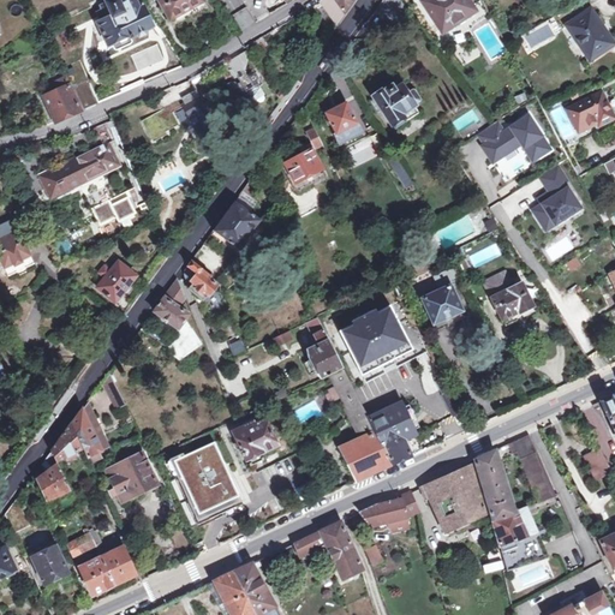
[(103,16),(99,18),(96,19),(107,43),(109,42),(112,47),(114,51),(119,48),(126,45),(132,43),(127,34),(130,33),(131,36),(136,34),(137,36),(141,36),(144,35),(147,33),(145,30),(151,28),(144,9),(138,11),(133,0),(105,0),(99,4),(100,7),(103,16)]
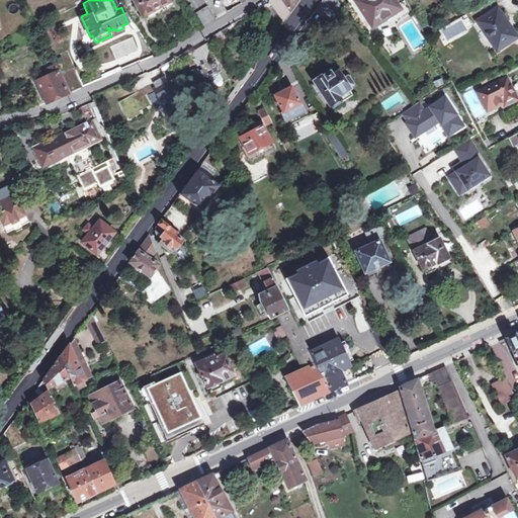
[(169,0),(134,0),(144,16),(170,2),(169,0)]
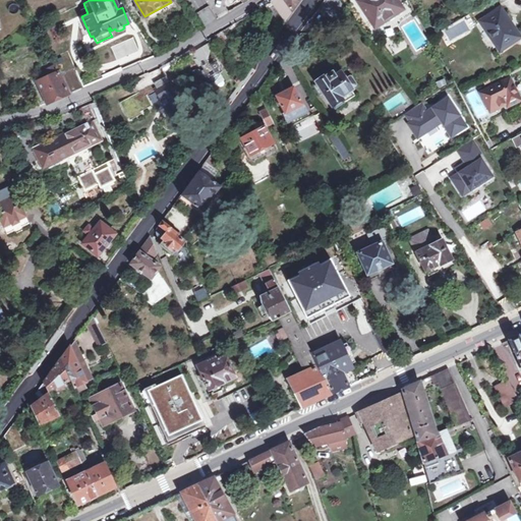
[(273,5),(281,17),(284,22),(300,1),(299,0),(272,0),(270,1),(268,3),(270,6),(273,5)]
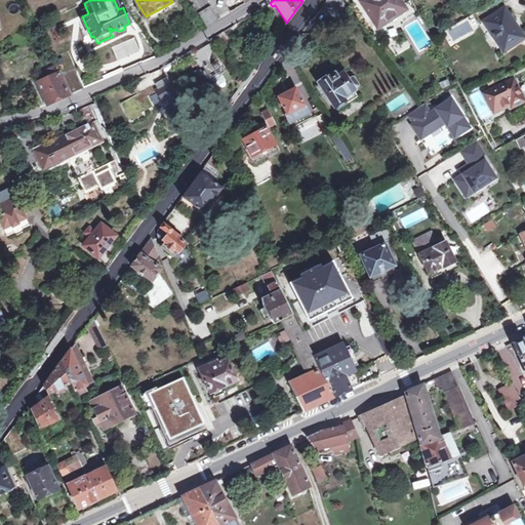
[(341,0),(326,0),(322,6),(334,21),(349,7),(341,0)]
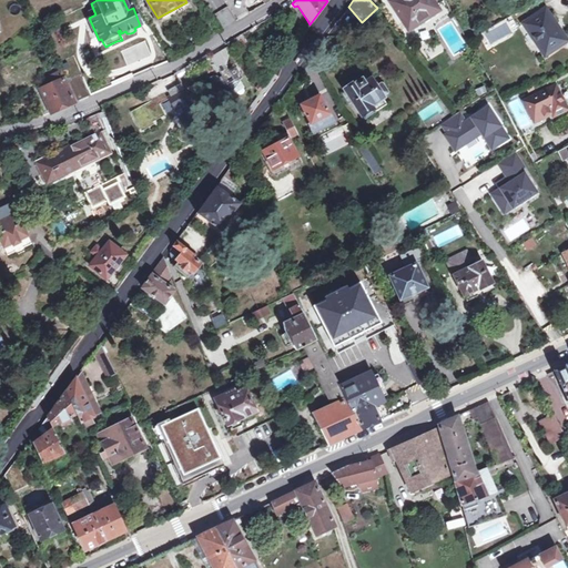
[(409,28),(407,29),(408,31),(439,11),(433,0),(389,0),(389,1),(396,12),(399,11),(409,28)]
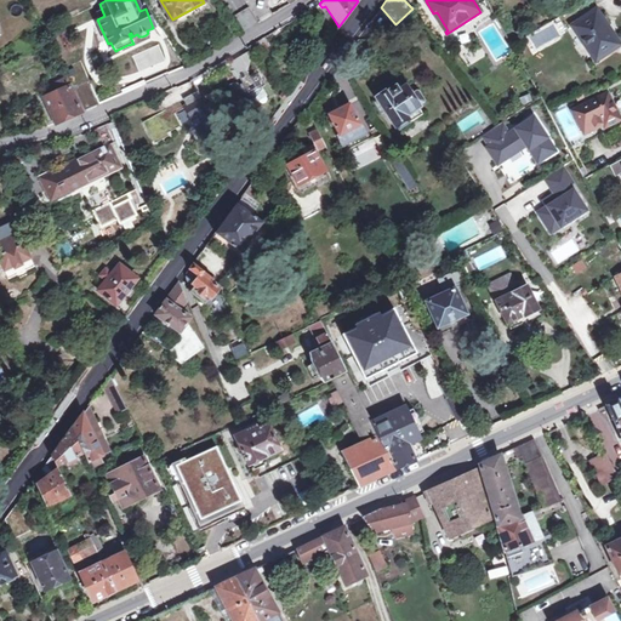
[(325,6),(322,7),(319,9),(330,24),(335,21),(325,6)]
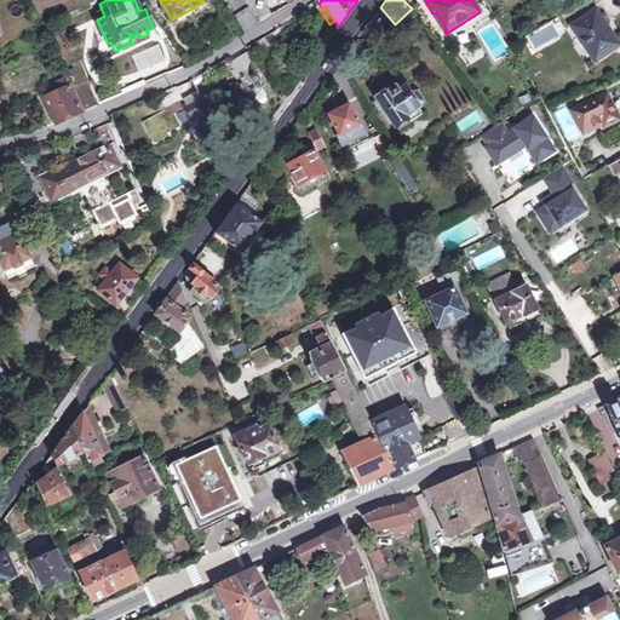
[(595,9),(564,26),(587,61),(614,42),(595,9)]
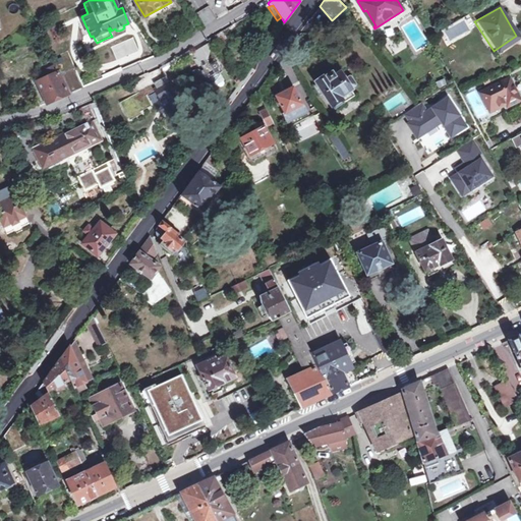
[(200,25),(192,13),(183,19),(190,32),(200,25)]
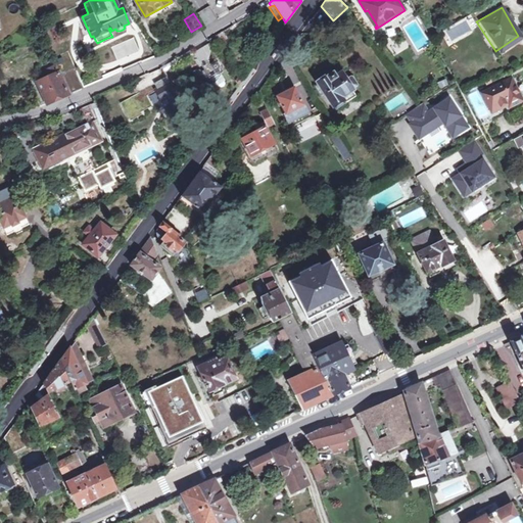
[(223,31),(208,39),(212,45),(226,37),(223,31)]
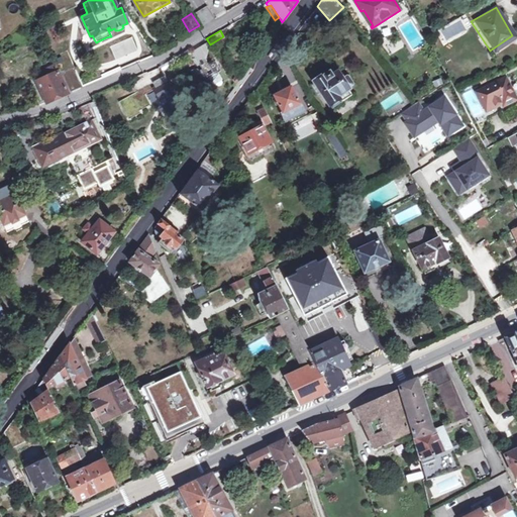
[(179,82),(178,83),(178,84),(177,85),(177,86),(178,86),(178,87),(178,88),(179,89),(180,90),(181,90),(182,90),(183,90),(184,90),(185,90),(185,89),(193,103),(207,90),(205,86),(212,82),(210,78),(217,74),(210,62),(206,64),(203,60),(197,64),(202,72),(200,74),(194,65),(193,65),(192,65),(185,68),(187,71),(178,77),(180,81),(179,82)]
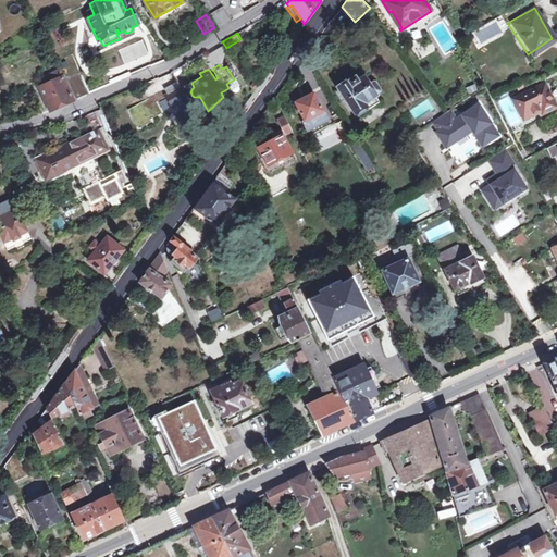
[(45,100),(50,111),(72,101),(59,72),(49,77),(52,84),(39,88),(45,100)]
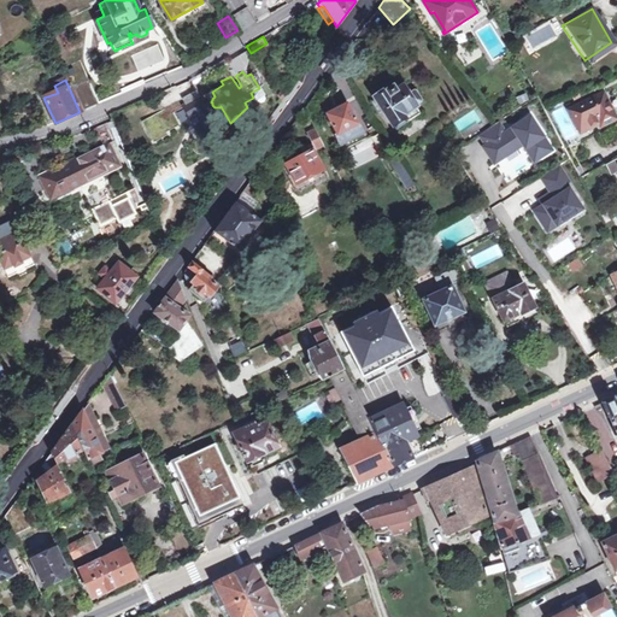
[(72,87),(83,110),(98,104),(87,81),(72,87)]
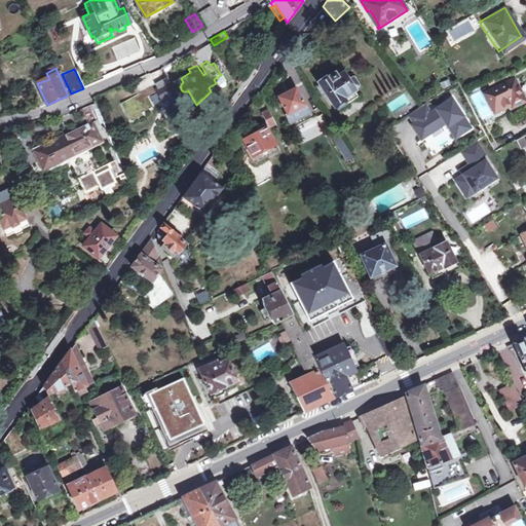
[(157,94),(161,101),(162,101),(172,116),(166,119),(165,119),(163,122),(163,124),(163,126),(164,128),(166,130),(167,132),(171,132),(174,132),(176,130),(178,129),(193,121),(165,72),(159,76),(163,85),(155,90),(157,94)]
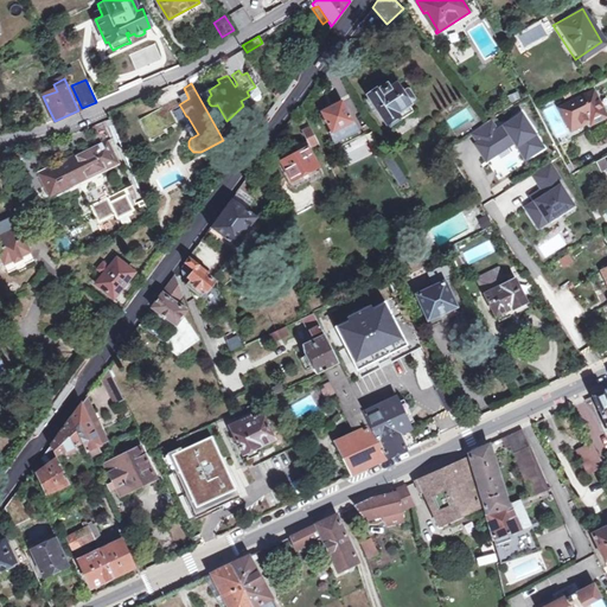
[(368,95),(369,97),(378,112),(385,123),(388,122),(398,115),(397,113),(409,106),(409,104),(414,101),(415,97),(410,90),(406,89),(402,93),(396,84),(389,88),(387,84),(382,88),(381,87),(368,95)]
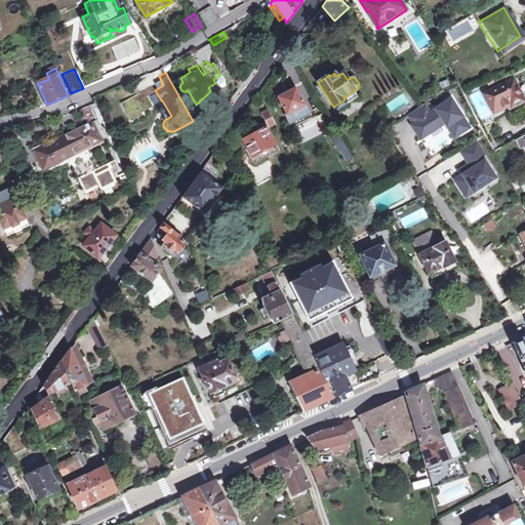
[(510,107),(523,101),(513,80),(483,95),(491,113),(509,105),(510,107)]
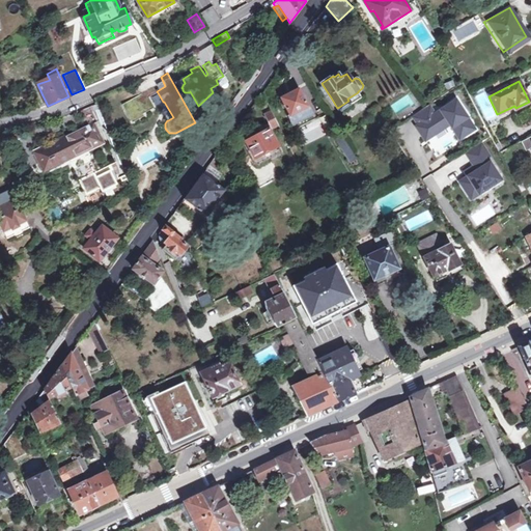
[(331,98),(323,85),(319,88),(327,100),(331,98)]
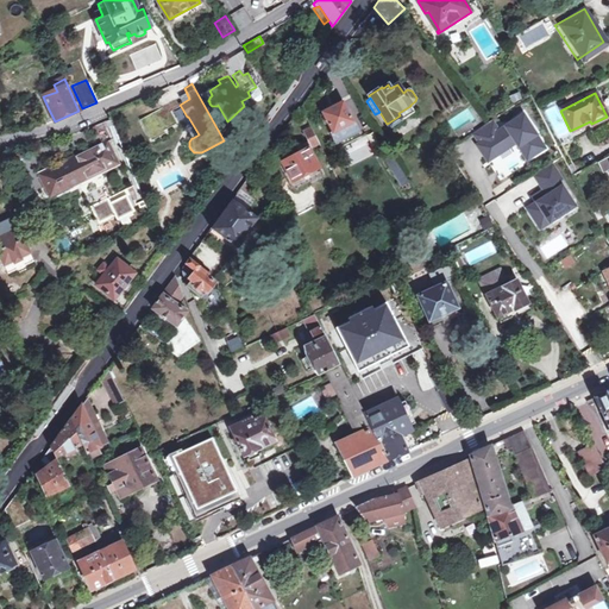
[(182,108),(176,100),(139,120),(152,144),(180,126),(171,113),(182,108)]
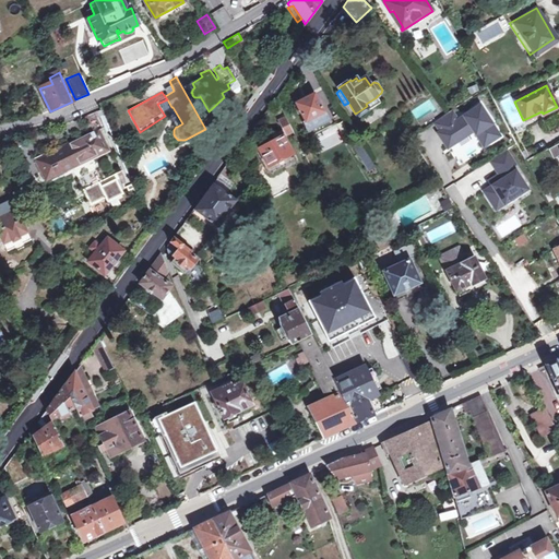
[(296,103),(306,121),(323,113),(320,105),(321,105),(319,100),(318,100),(314,94),(296,103)]
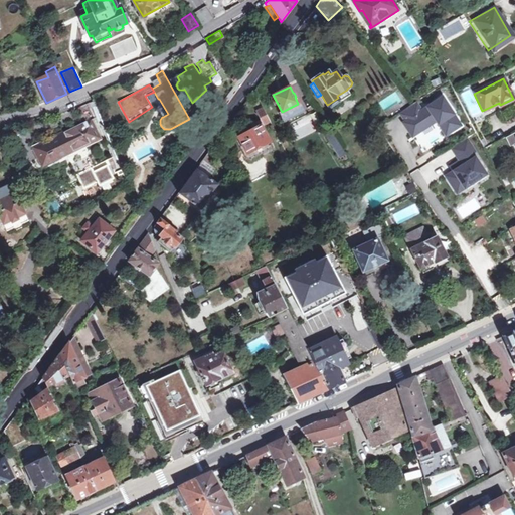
[(108,92),(94,98),(97,103),(111,97),(108,92)]
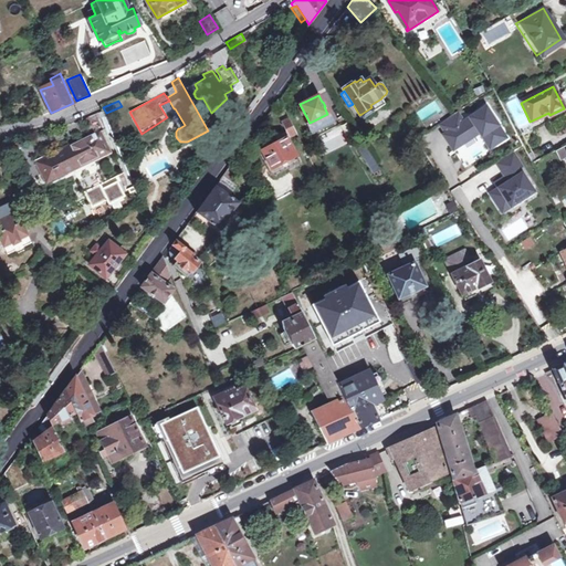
[(48,114),(51,113),(45,102),(39,105),(43,116),(48,114)]
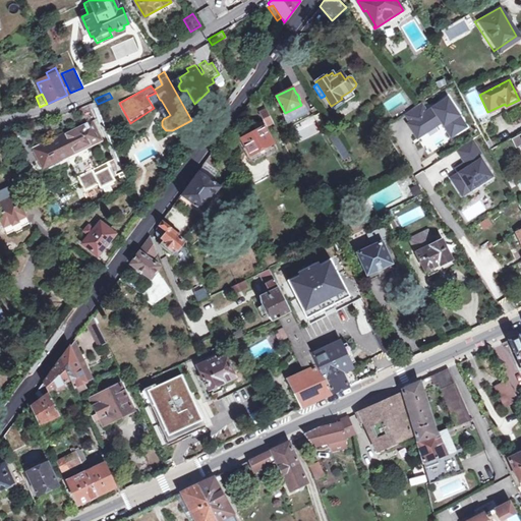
[(424,102),(402,118),(420,145),(443,128),(452,142),(470,128),(449,94),(429,106),(424,102)]
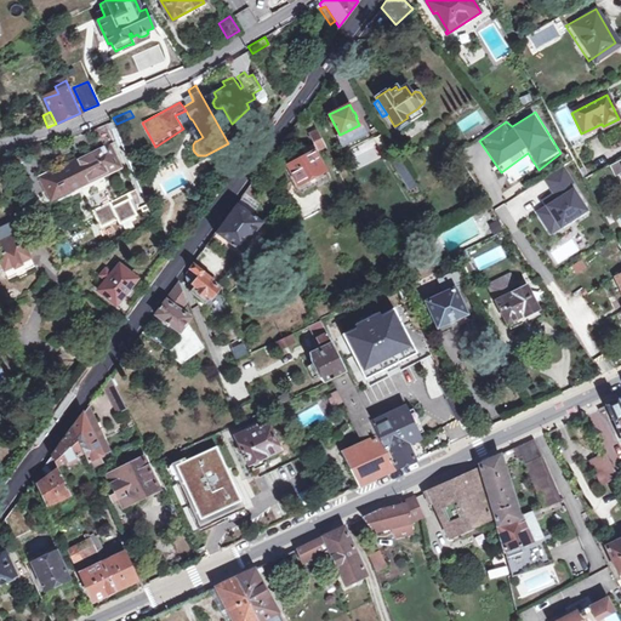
[(359,125),(340,135),(342,140),(362,130),(359,125)]
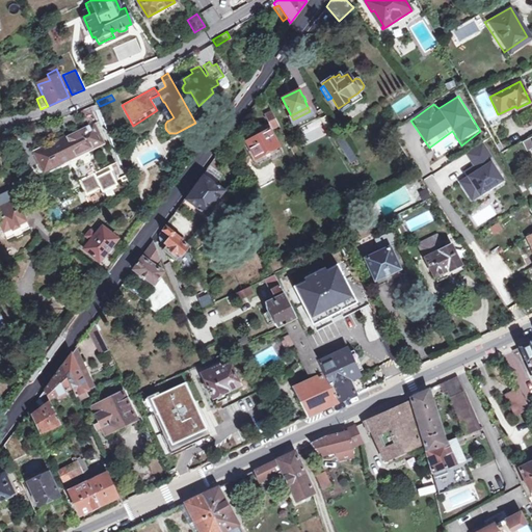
[(274,127),(278,125),(270,109),(264,112),(268,121),(271,120),(274,127)]
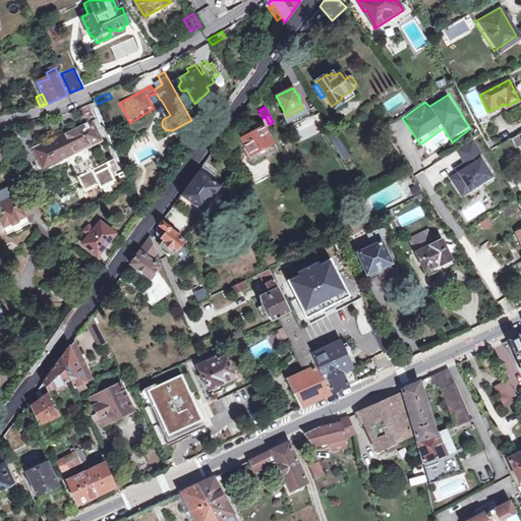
[(311,116),(292,126),(300,142),(320,133),(311,116)]
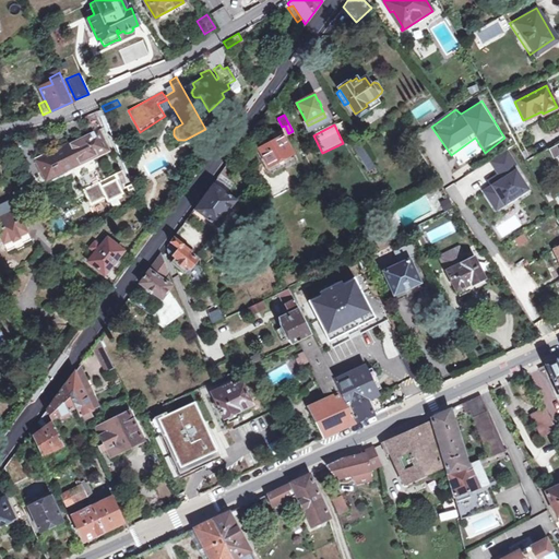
[(36,159),(43,171),(57,164),(61,173),(108,149),(98,129),(36,159)]
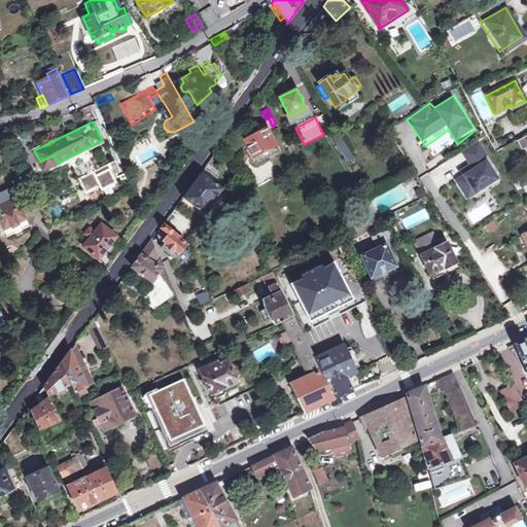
[(264,124),(256,128),(258,132),(243,140),(252,156),(275,144),(264,124)]
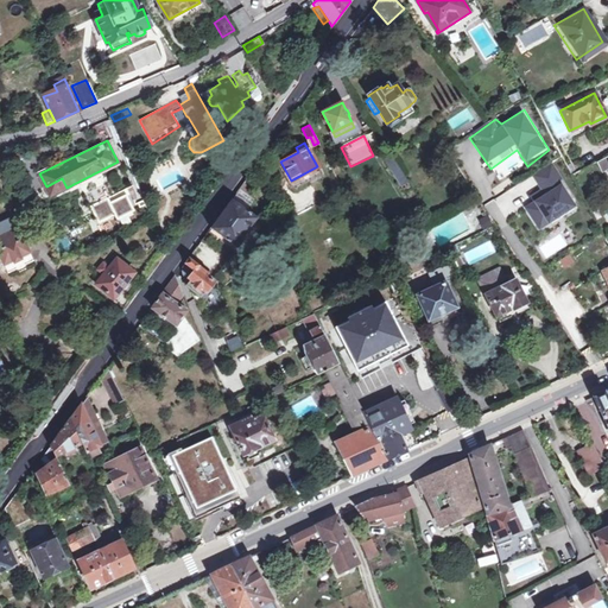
[(226,171),(234,159),(227,145),(214,152),(216,154),(222,165),(226,171)]
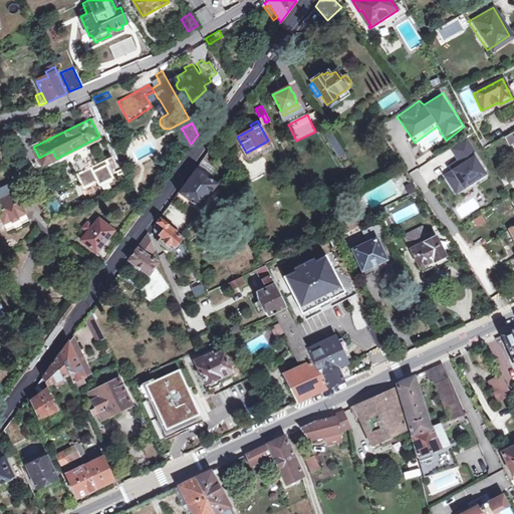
[(343,151),(330,131),(324,134),(337,155),(343,151)]
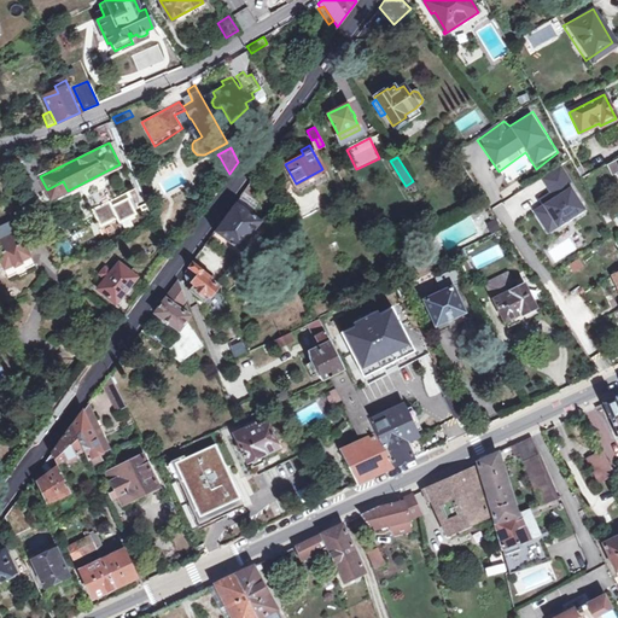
[(561,167),(541,180),(551,194),(541,202),(543,207),(534,213),(551,240),(590,214),(561,167)]
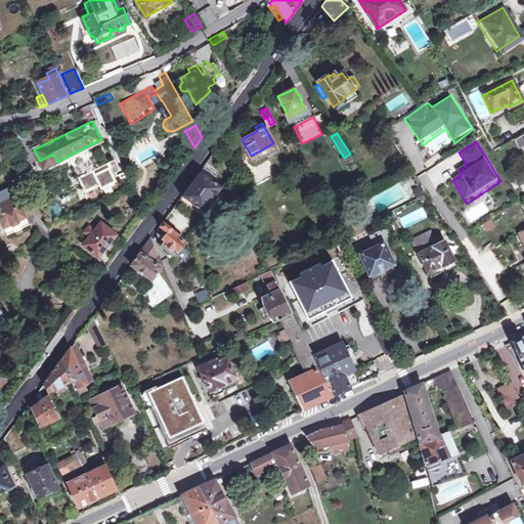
[(53,154),(40,161),(43,168),(57,162),(53,154)]
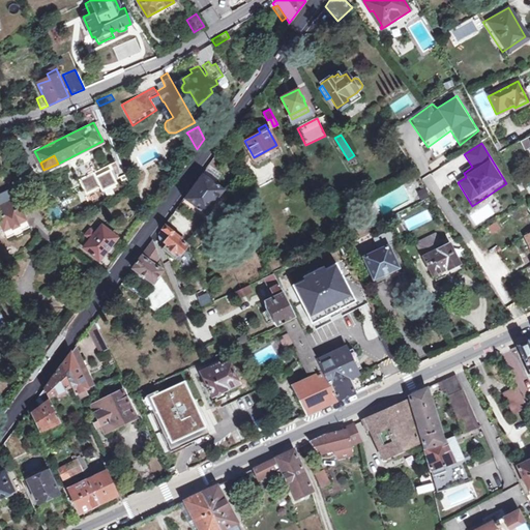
[(212,158),(201,174),(213,183),(221,174),(212,158)]
